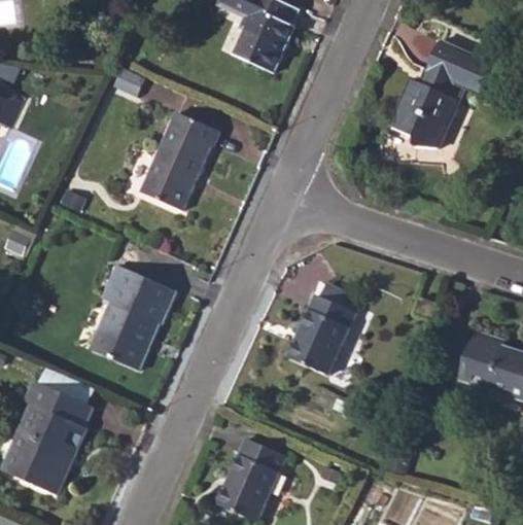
[(232,55),(272,73),(292,27),(289,26),(297,10),(274,0),(247,0),(245,6),(251,9),(232,55)]
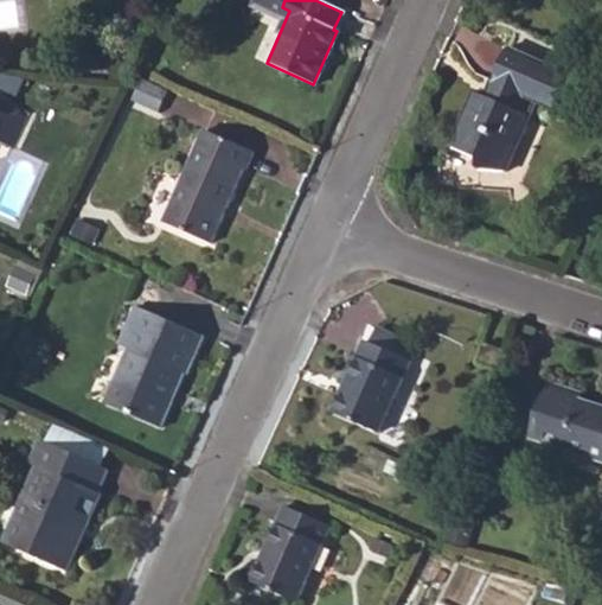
[(525,114),(516,109),(522,95),(532,100),(559,112),(574,78),(505,46),(482,95),(472,90),(448,141),(452,144),(474,155),(475,169),(501,169),(525,114)]
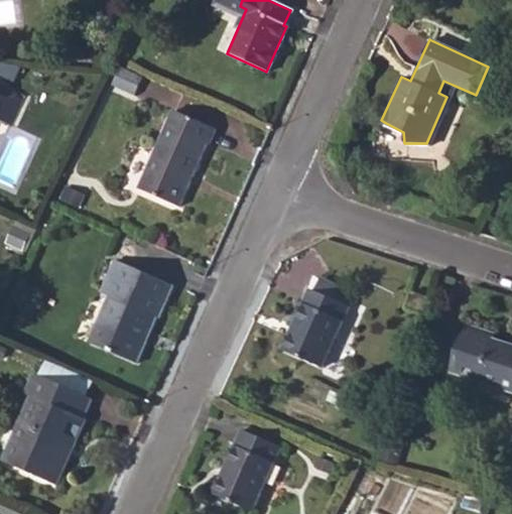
[(446,97),(453,85),(443,81),(438,93),(446,97)]
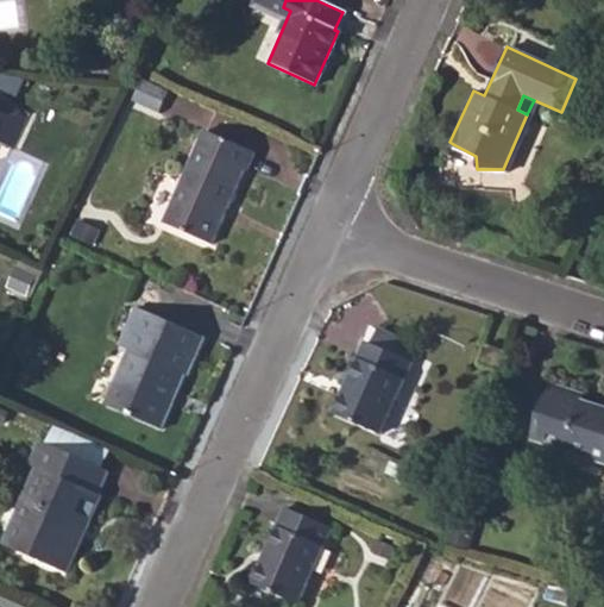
[(0,143),(8,148),(20,124),(1,116),(0,114),(0,143)]
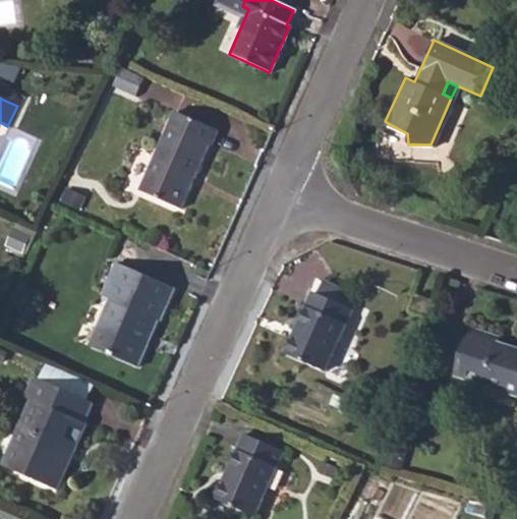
[(138,189),(178,207),(207,145),(209,146),(215,130),(173,112),(138,189)]
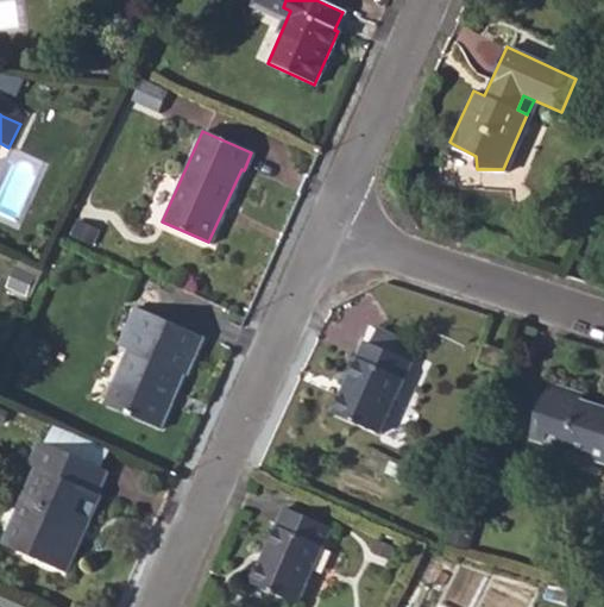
[(169,402),(163,400),(168,388),(175,390),(182,373),(187,375),(202,337),(133,306),(115,345),(126,349),(102,402),(158,427),(169,402)]
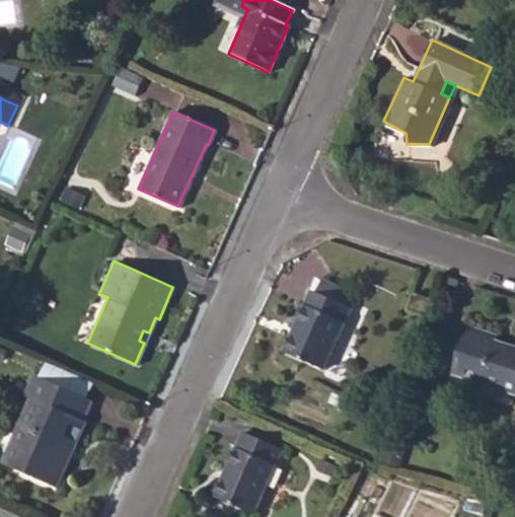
[(283,351),(321,369),(349,307),(310,289),(283,351)]
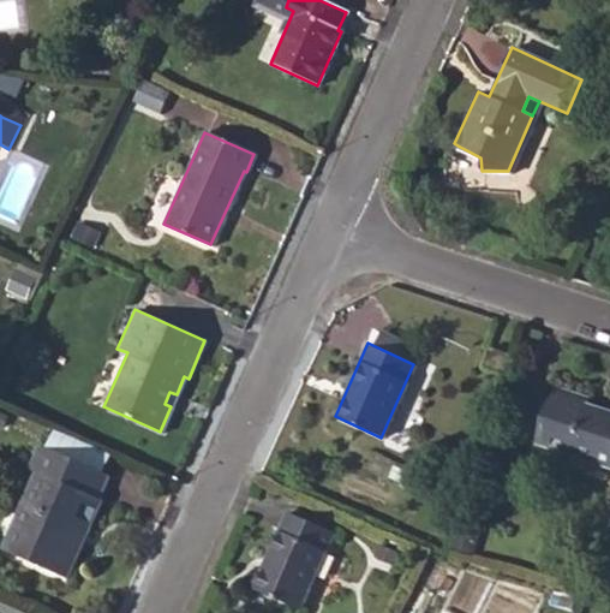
[(533,441),(609,465),(609,410),(584,403),(585,397),(551,386),(533,441)]
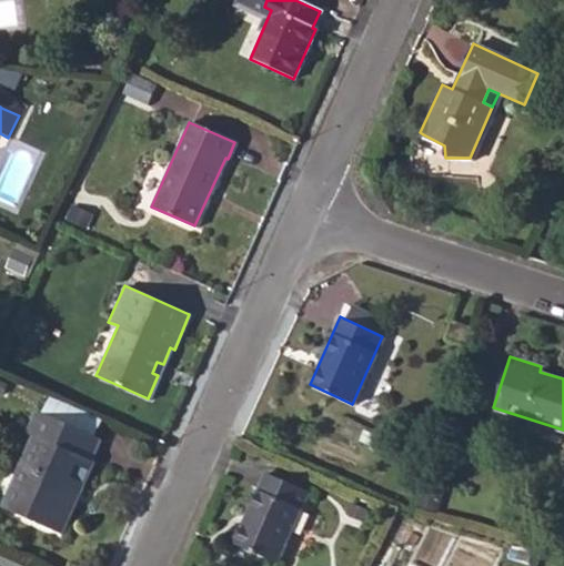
[(158,375),(163,364),(157,362),(152,373),(158,375)]
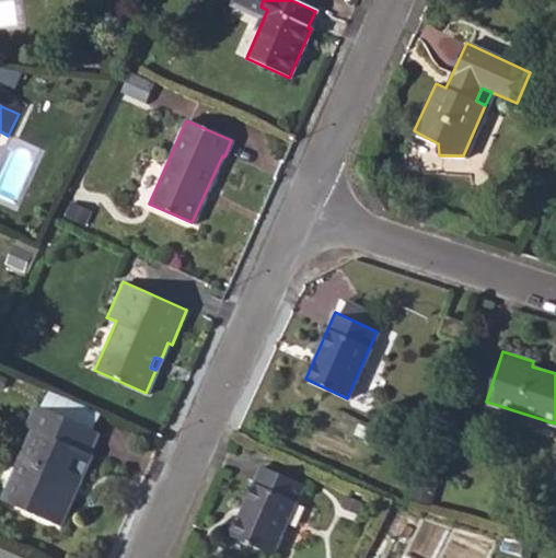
[(6,501),(54,523),(64,500),(71,484),(78,486),(91,456),(87,454),(97,432),(34,404),(24,427),(32,430),(19,460),(23,462),(6,501)]
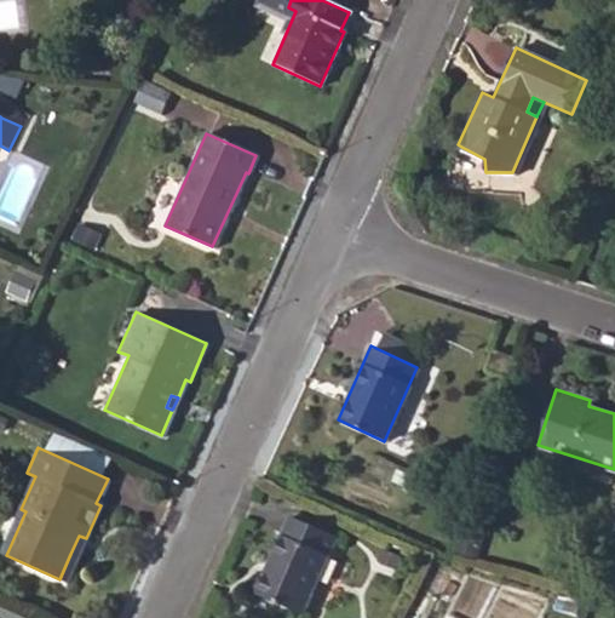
[(253,591),(300,612),(334,534),(288,514),(253,591)]
